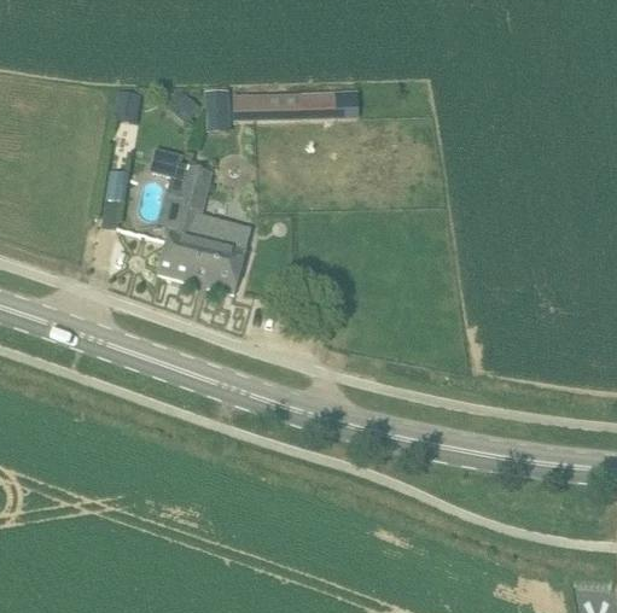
[(227,89),(202,89),(203,115),(228,115),(227,89)]
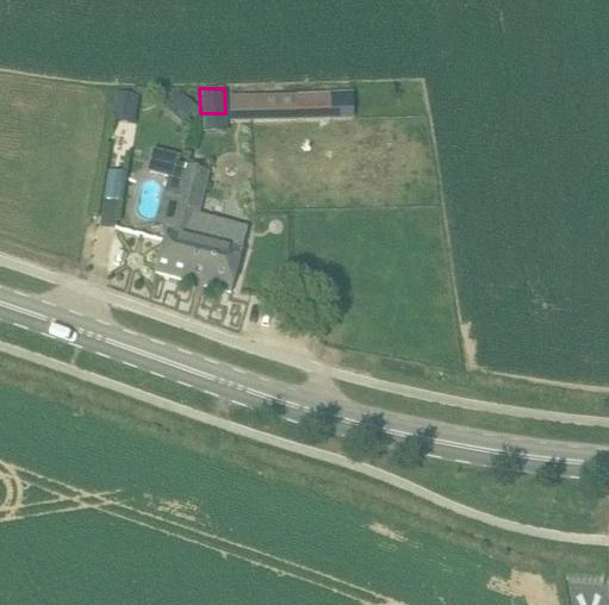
[(137,93),(116,89),(112,118),(134,120),(137,93)]
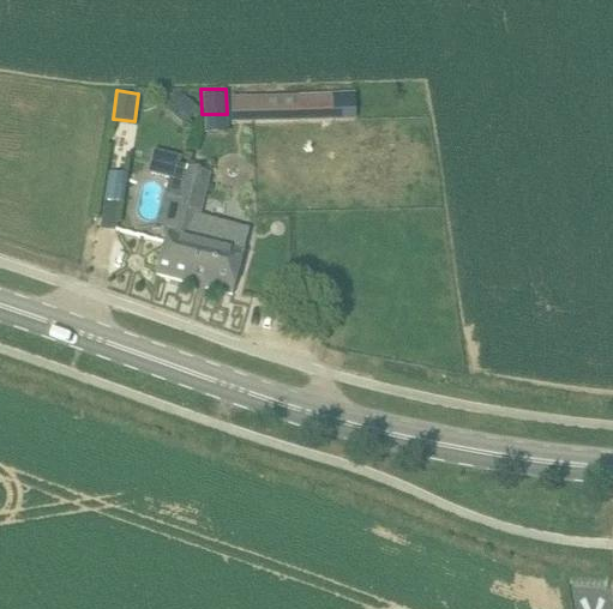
[(181,91),(168,107),(182,120),(196,104),(181,91)]
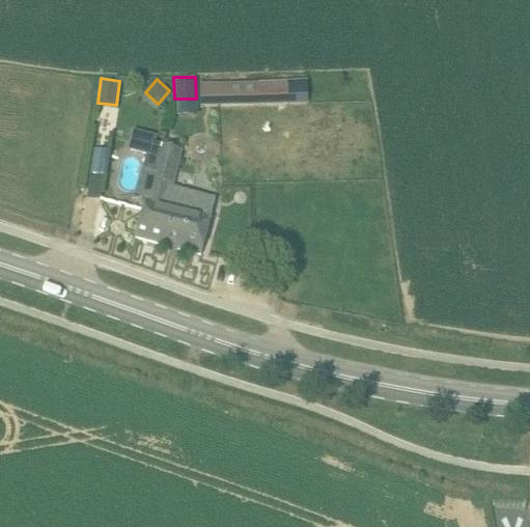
[(257,80),(199,82),(199,96),(257,94),(287,93),(286,79),(257,80)]
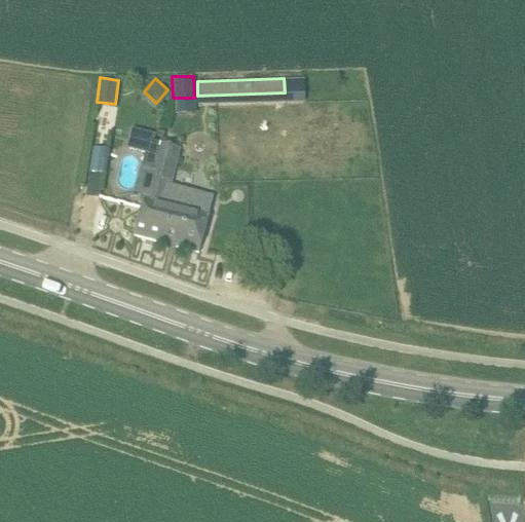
[(134,126),(128,145),(150,150),(153,139),(155,133),(134,126)]
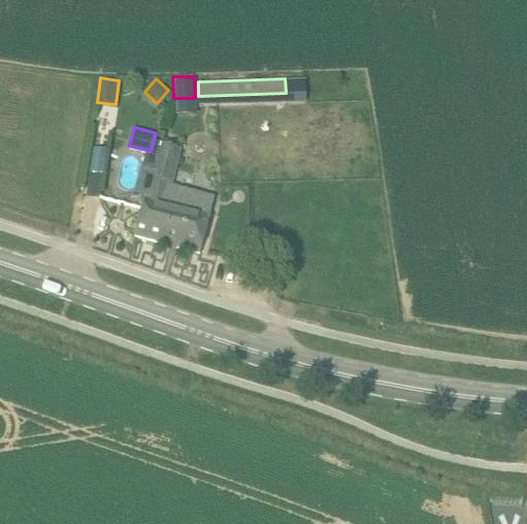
[(150,153),(144,152),(141,164),(152,167),(134,233),(199,251),(209,209),(215,194),(170,182),(179,145),(154,139),(151,151),(150,153)]
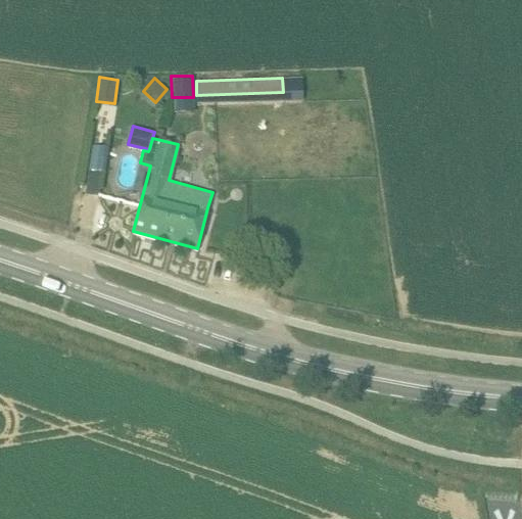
[(89,189),(103,191),(107,145),(93,143),(89,189)]
